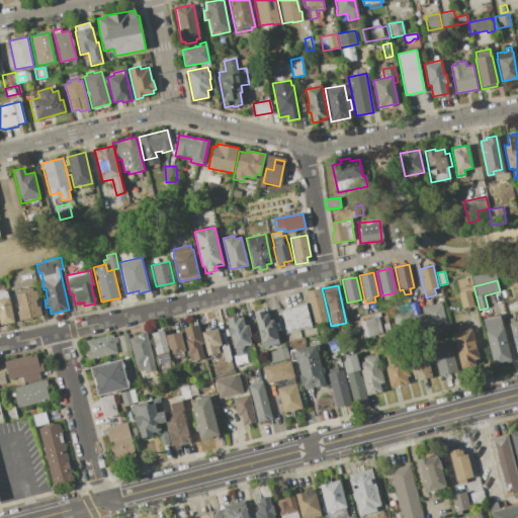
[(306,291),(319,288),(327,319),(314,322),(306,291)]
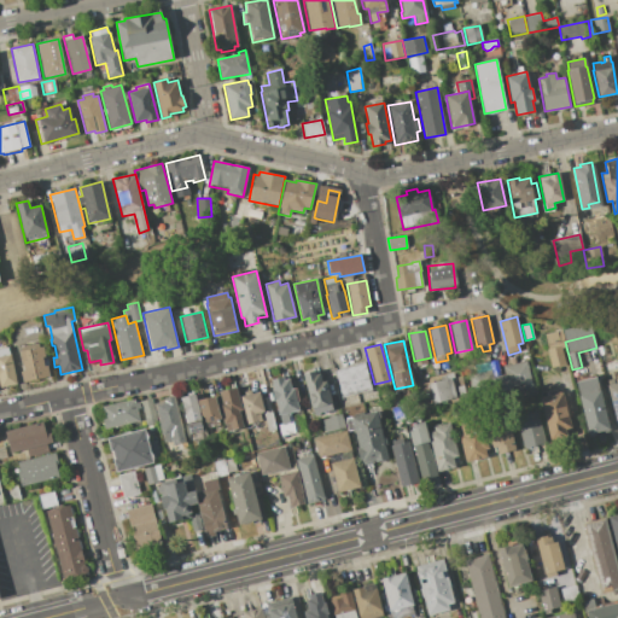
[(51,375),(23,382),(21,371),(23,369),(19,351),(45,347),(46,356),(45,357),(46,366),(48,365),(51,375)]
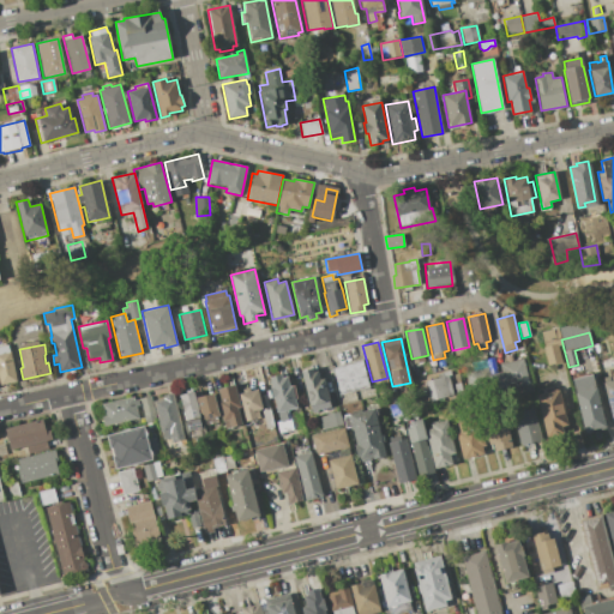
[(543,347),(558,344),(561,363),(547,366),(543,347)]
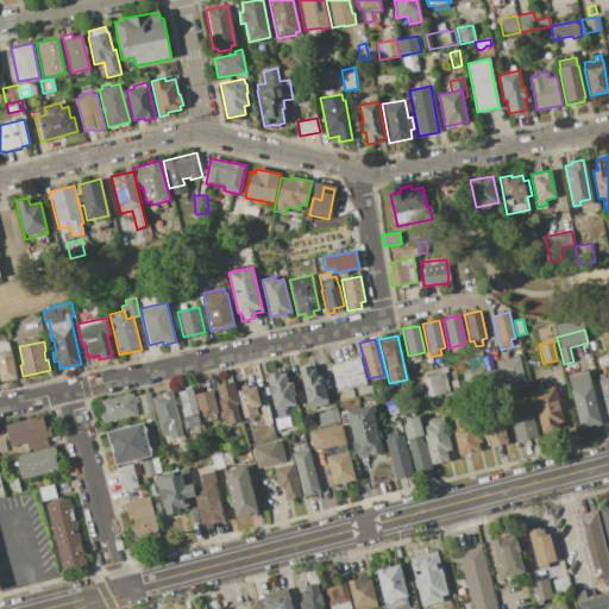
[(17,377),(0,381),(0,344),(8,343),(10,349),(11,347),(17,377)]
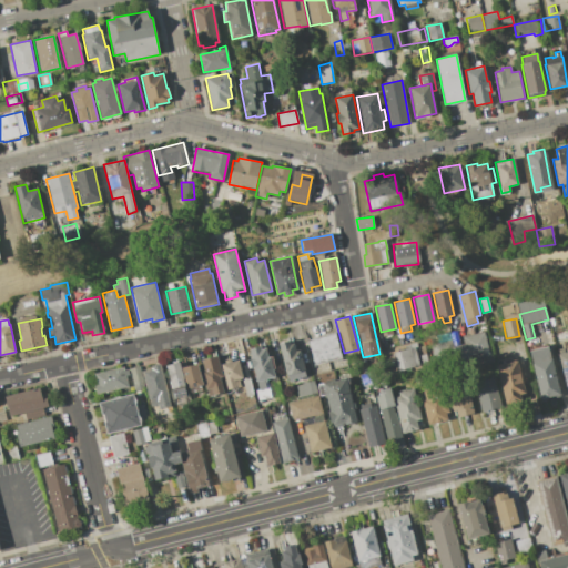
[(484,332),(490,355),(480,357),(479,354),(470,356),(472,359),(436,368),(429,345),(452,340),(454,346),(464,344),(463,337),(484,332)]
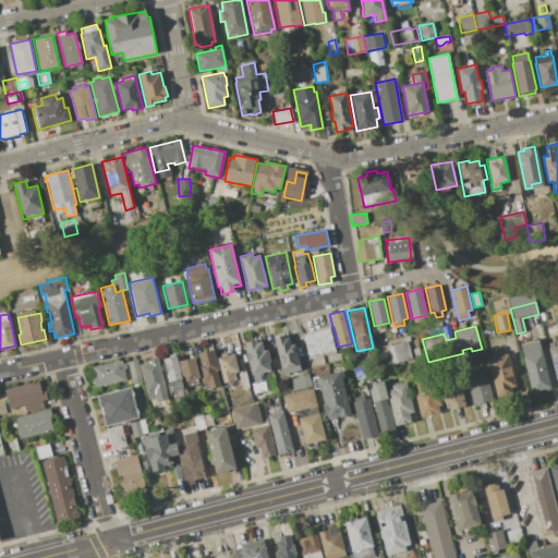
[(329,327),(336,352),(308,359),(302,334),(329,327)]
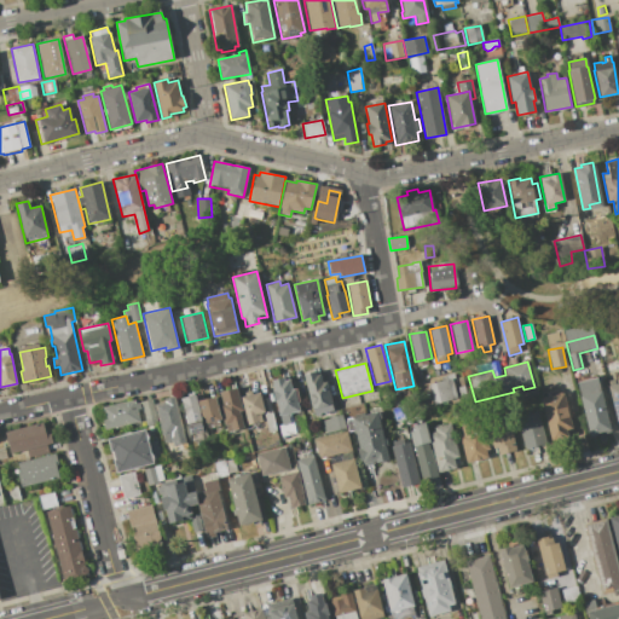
[(304,374),(318,370),(322,382),(327,381),(334,411),(314,415),(313,409),(312,409),(304,374)]
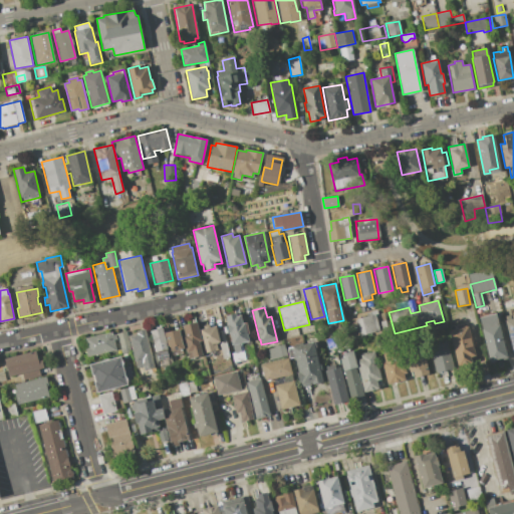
[(226,315),(236,313),(236,316),(240,315),(242,323),(245,322),(249,341),(239,343),(233,344),(232,345),(229,333),(228,333),(226,324),(227,324),(226,315)]
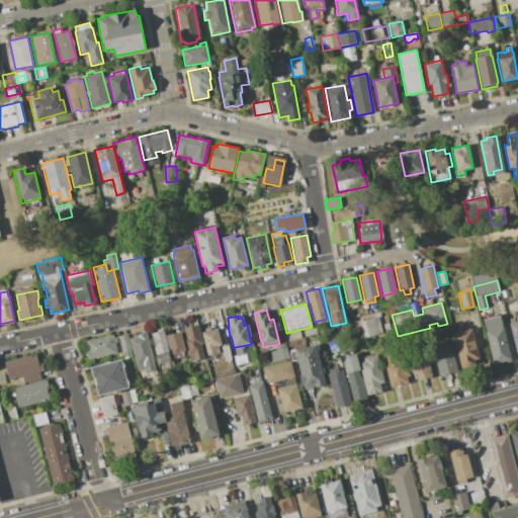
[(499,316),(510,361),(493,365),(483,321),(499,316)]
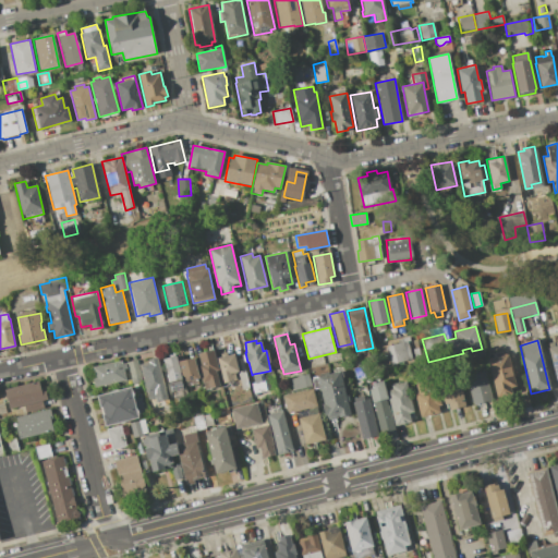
[(408,341),(412,360),(391,365),(387,347),(408,341)]
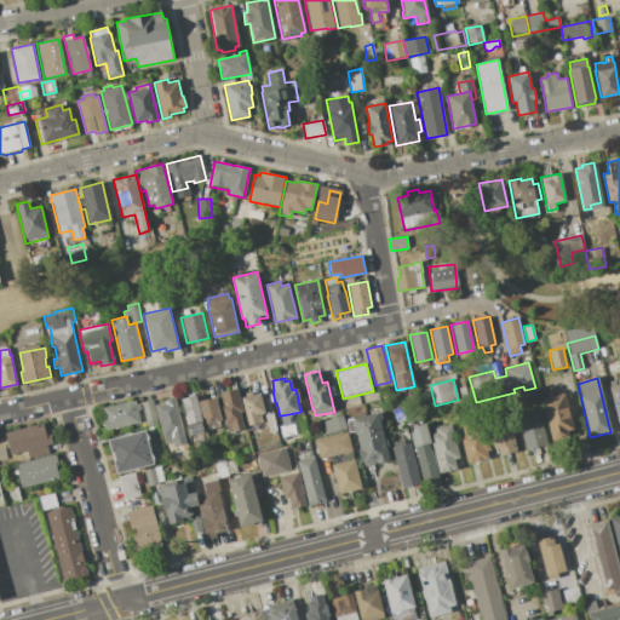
[(619,430),(609,386),(619,383),(619,430)]
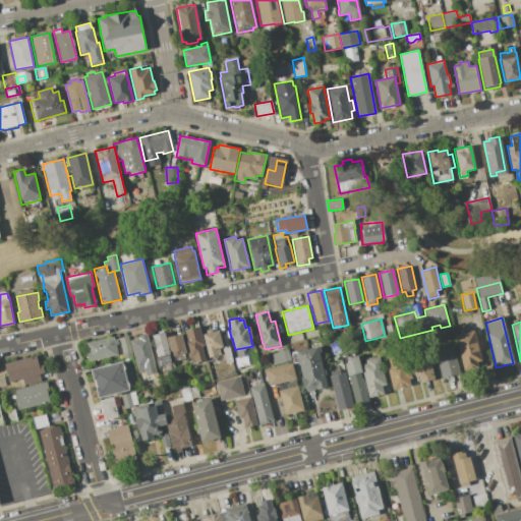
[(199,327),(205,346),(201,346),(205,360),(199,361),(200,362),(191,364),(189,357),(188,358),(186,350),(188,350),(186,340),(187,339),(184,330),(199,327)]
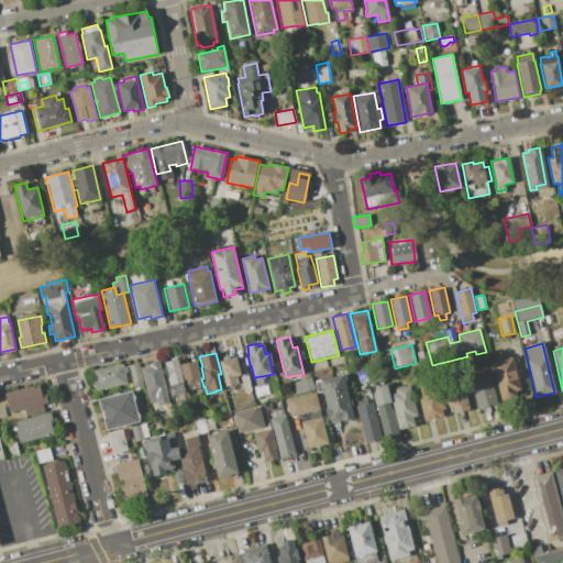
[(219,361),(235,356),(241,375),(232,377),(234,385),(225,387),(219,361)]
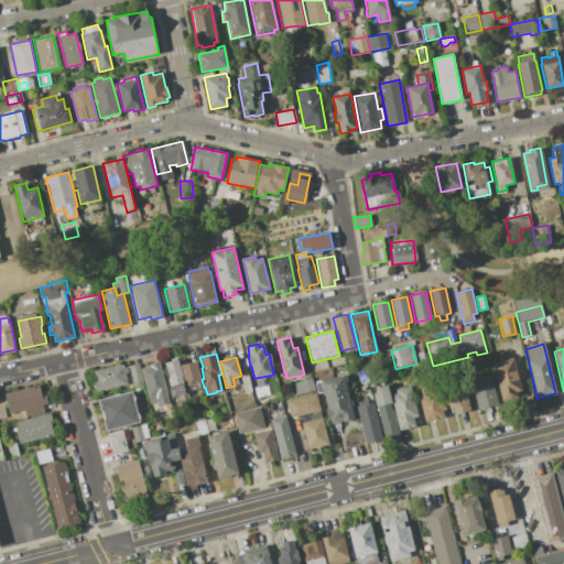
[(513,358),(521,391),(517,392),(518,398),(501,402),(492,362),(513,358)]
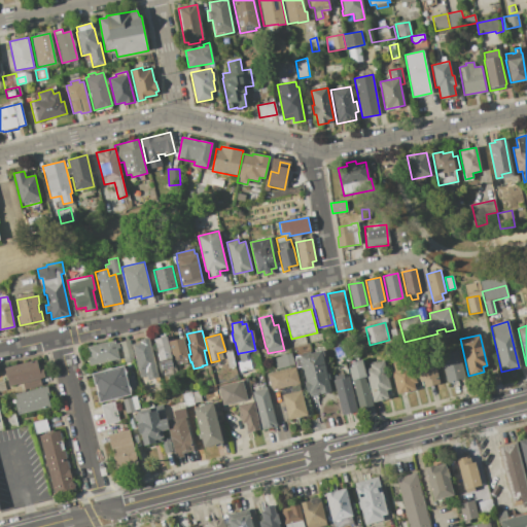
[(153,340),(166,336),(173,363),(161,366),(153,340)]
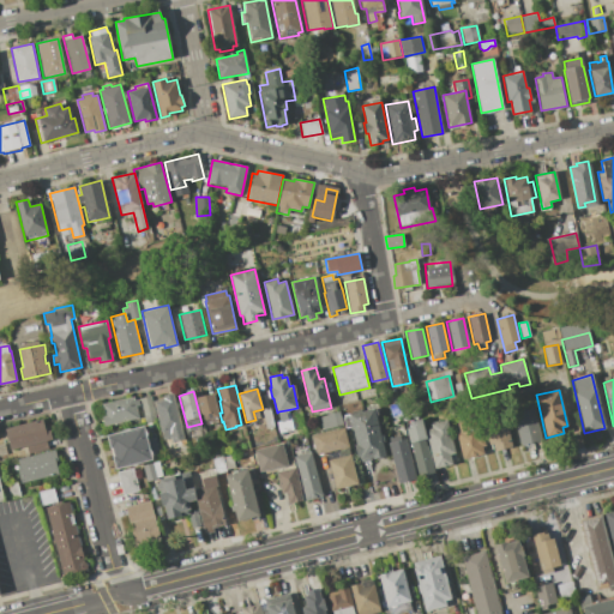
[(152,402),(163,398),(162,396),(173,393),(185,439),(172,443),(170,438),(163,440),(152,402)]
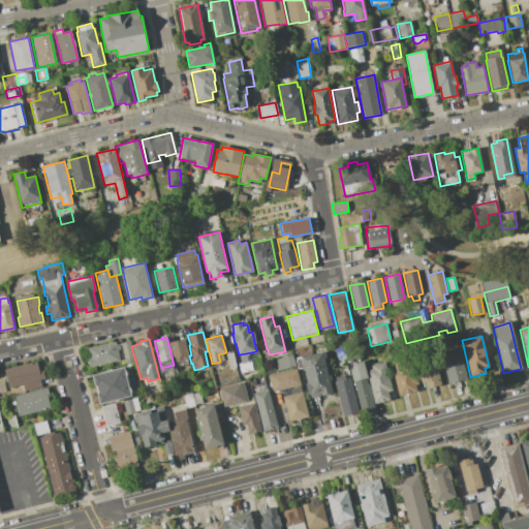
[(189,359),(176,362),(174,353),(172,353),(169,343),(184,339),(189,359)]
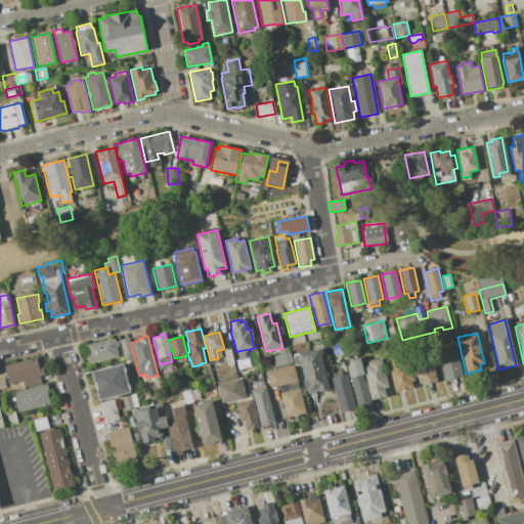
[(86,345),(115,339),(115,342),(118,341),(119,346),(116,347),(119,357),(88,363),(86,355),(88,354),(86,345)]
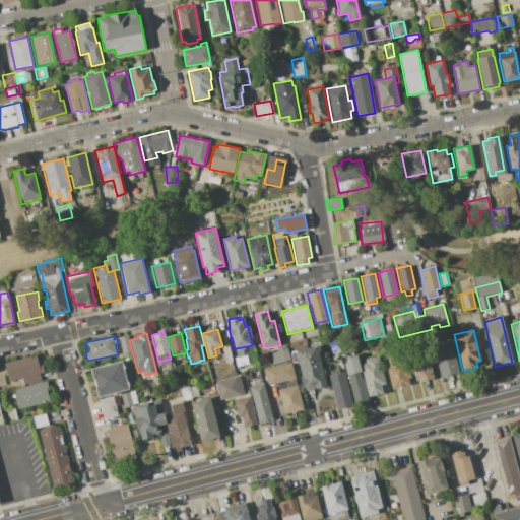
[(118,338),(127,336),(132,356),(123,359),(118,338)]
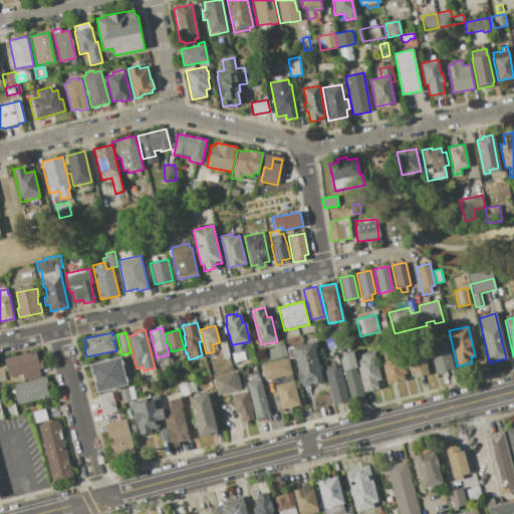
[(454,369),(436,373),(429,345),(447,341),(454,369)]
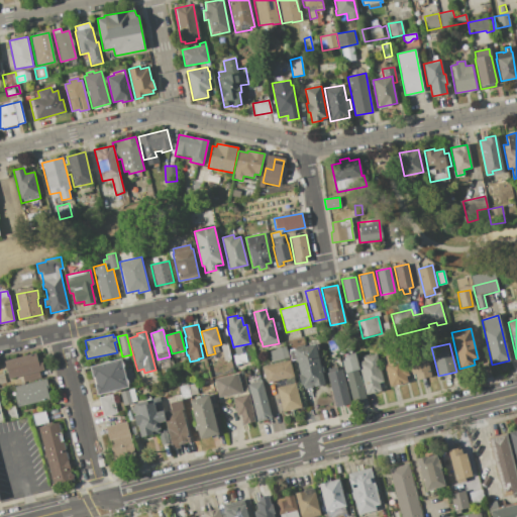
[(227,344),(231,359),(224,362),(220,346),(227,344)]
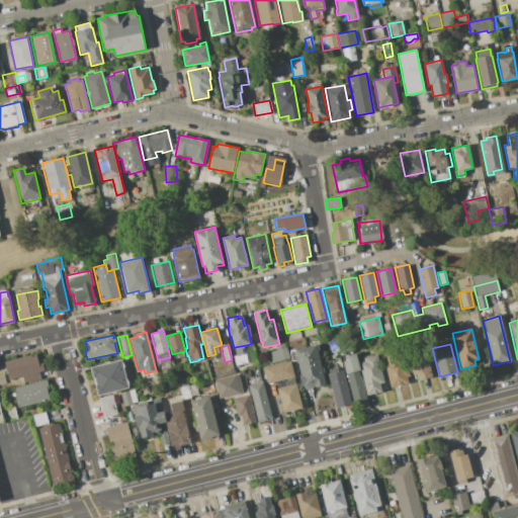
[(316,345),(326,385),(304,391),(303,386),(301,386),(298,375),(300,374),(294,350),(316,345)]
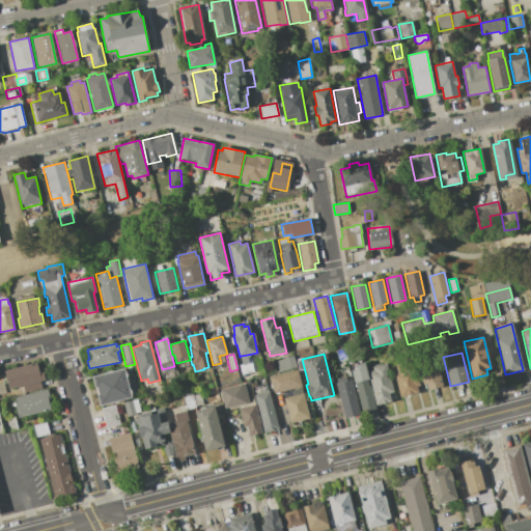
[(247,355),(249,364),(242,365),(241,356),(247,355)]
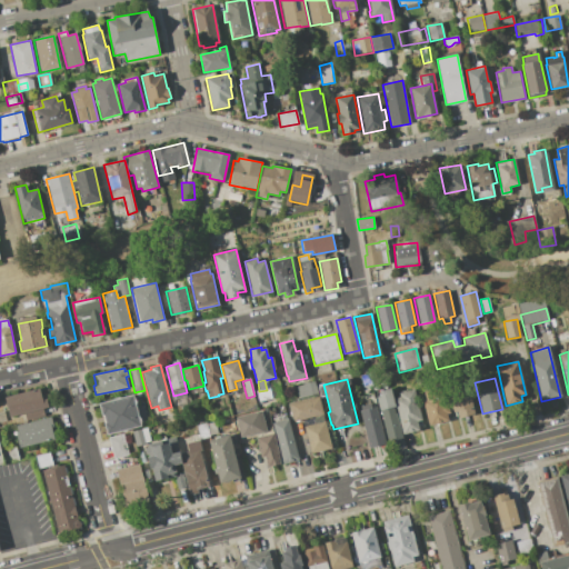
[(315,381),(317,393),(299,398),(296,387),(302,385),(315,381)]
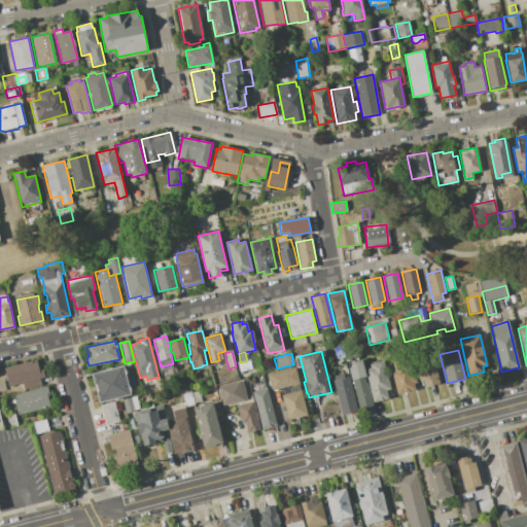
[(397,395),(391,372),(394,371),(391,361),(408,357),(413,375),(415,374),(417,382),(414,383),(415,390),(397,395)]
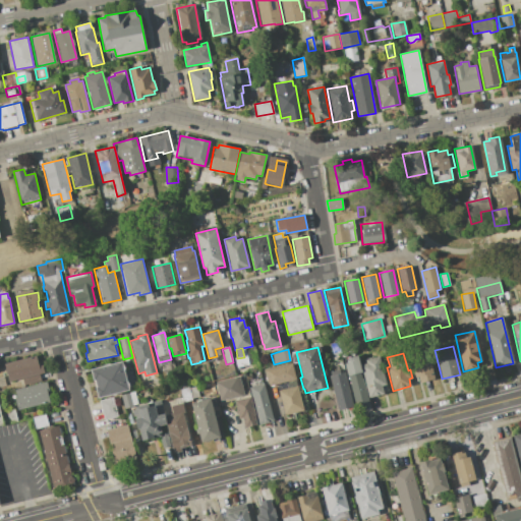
[(433,379),(419,383),(418,375),(414,377),(410,357),(427,353),(433,379)]
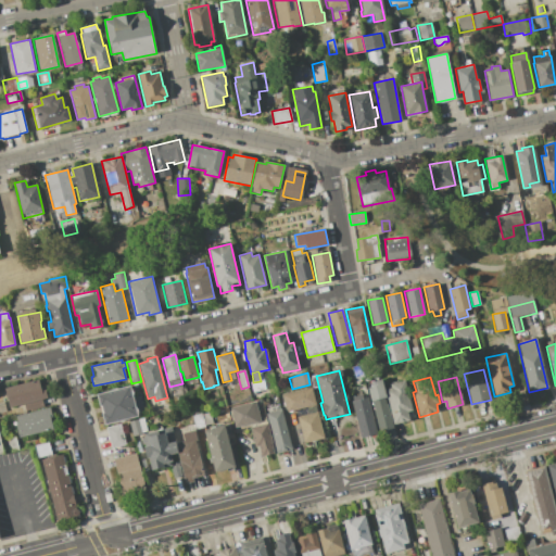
[(4,388),(38,379),(41,391),(46,390),(48,397),(42,400),(45,407),(26,412),(23,403),(9,407),(4,388)]
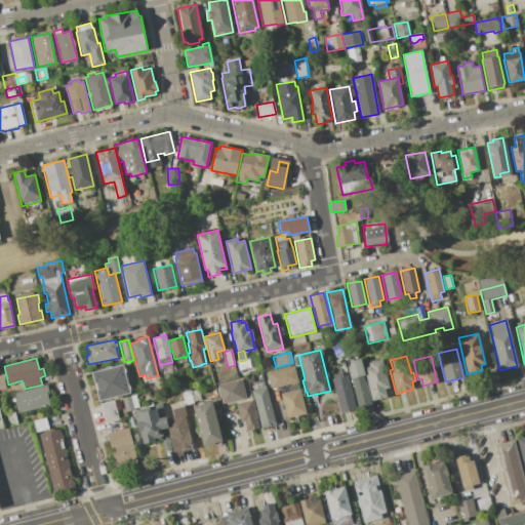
[(360,358),(371,405),(362,407),(362,405),(357,406),(346,362),(360,358)]
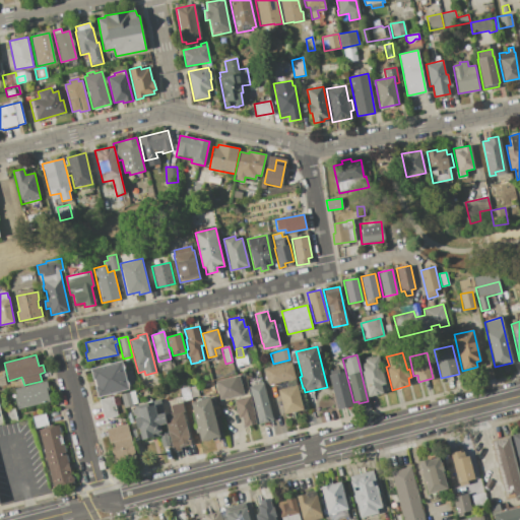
[(360,364),(366,363),(365,359),(378,355),(386,389),(382,390),(383,393),(368,397),(360,364)]
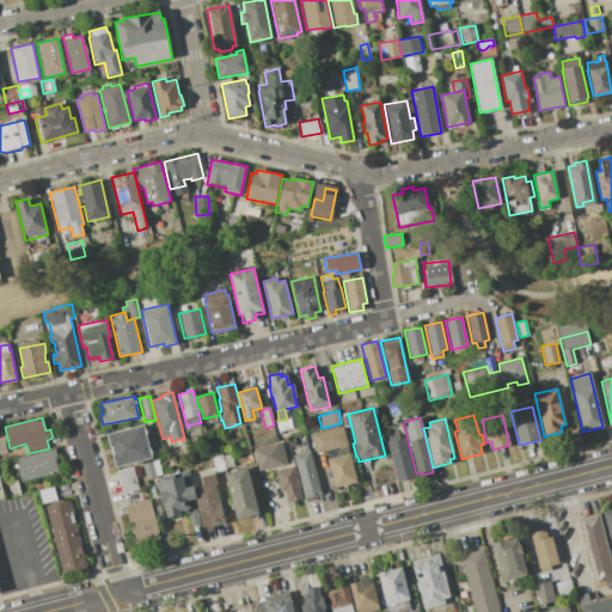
[(152,458),(115,467),(106,434),(142,424),(152,458)]
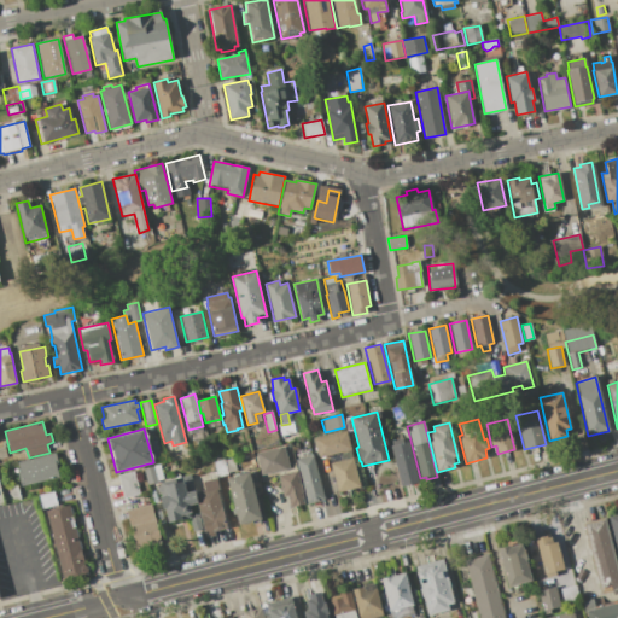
[(347,431),(351,450),(319,459),(314,438),(347,431)]
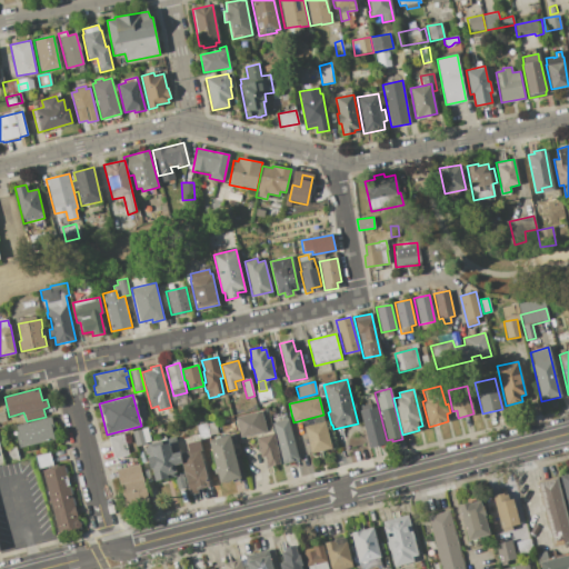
[(377,406),(387,445),(370,449),(360,410),(361,410),(360,406),(371,403),(372,407),(377,406)]
